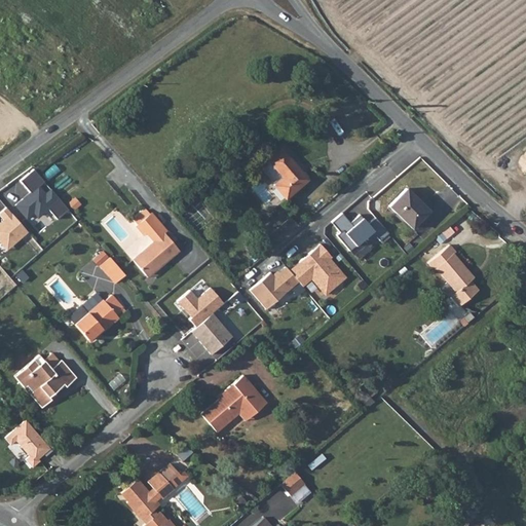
[(277,185),(290,199),(312,180),(285,148),(272,160),(287,177),(277,185)]
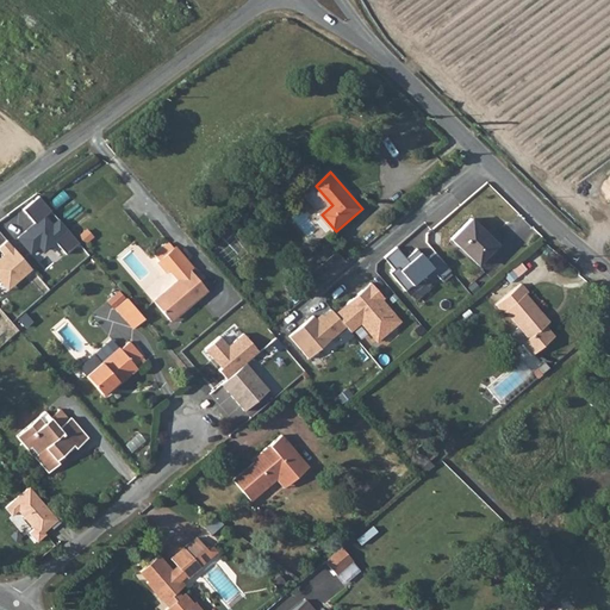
[(473,217),(453,237),(479,265),(499,244),(473,217)]
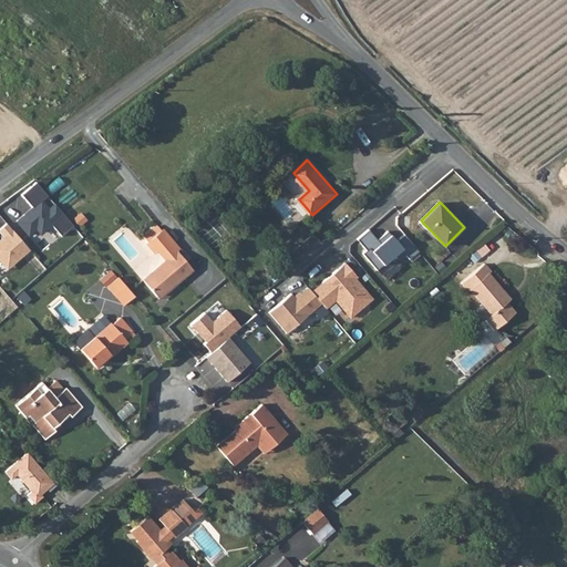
[(0,260),(9,270),(33,249),(9,222),(0,229),(0,260)]
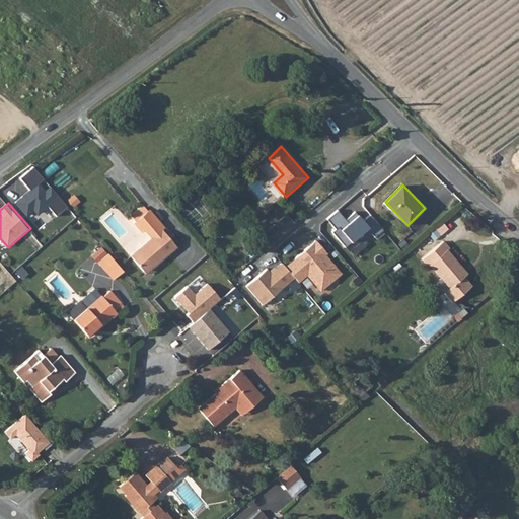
[(158,257),(160,261),(178,245),(163,228),(165,226),(150,208),(149,208),(146,204),(131,216),(135,220),(134,221),(142,231),(144,229),(151,237),(145,242),(132,254),(145,270),(158,257)]
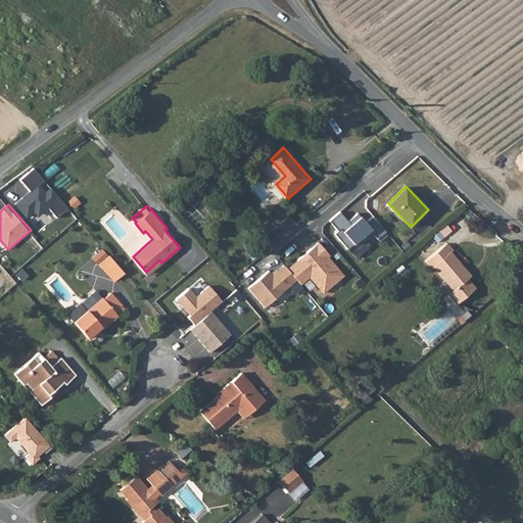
[(342,210),(331,220),(339,230),(336,233),(349,248),(364,237),(368,241),(376,234),(380,239),(389,231),(376,216),(368,222),(361,212),(350,221),(342,210)]
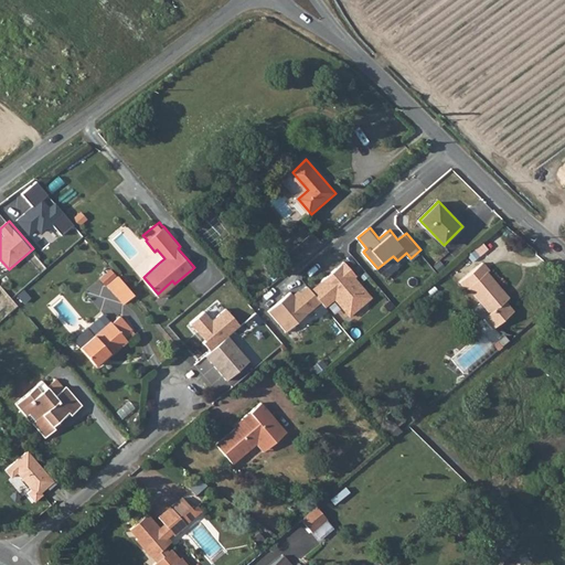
[(484,259),(461,279),(467,287),(469,285),(481,299),(473,306),(482,317),(486,315),(494,324),(514,309),(502,295),(507,291),(488,269),(490,267),(484,259)]
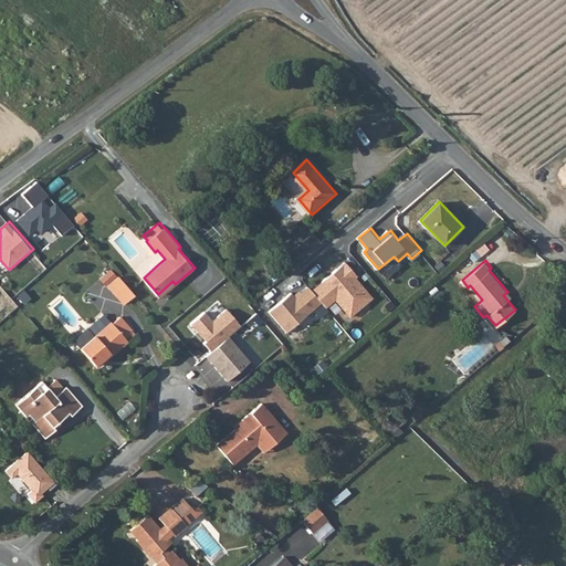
[(156,262),(142,275),(144,278),(158,264),(156,262)]
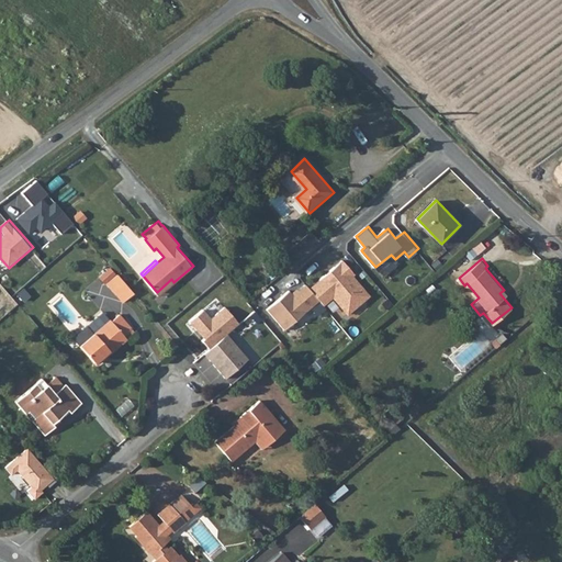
[(291,290),(268,308),(285,330),(321,301),(324,305),(334,298),(349,315),(371,296),(352,276),(355,273),(344,260),(311,289),(306,284),(294,294),(291,290)]
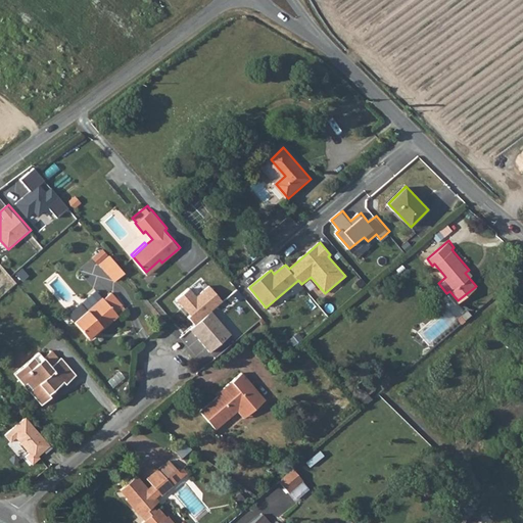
[(103,246),(93,254),(98,260),(108,252),(103,246)]
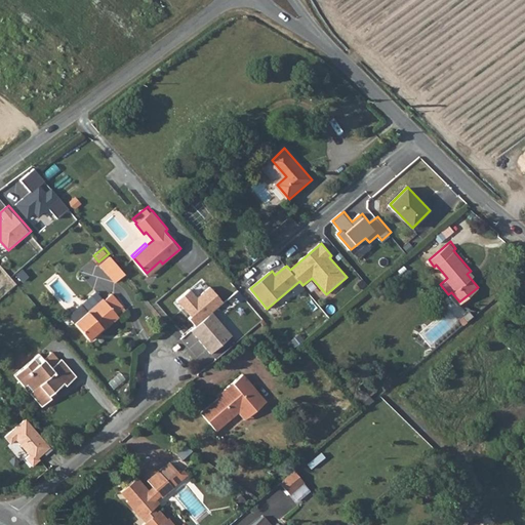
[(111,253),(101,261),(116,280),(125,272),(111,253)]
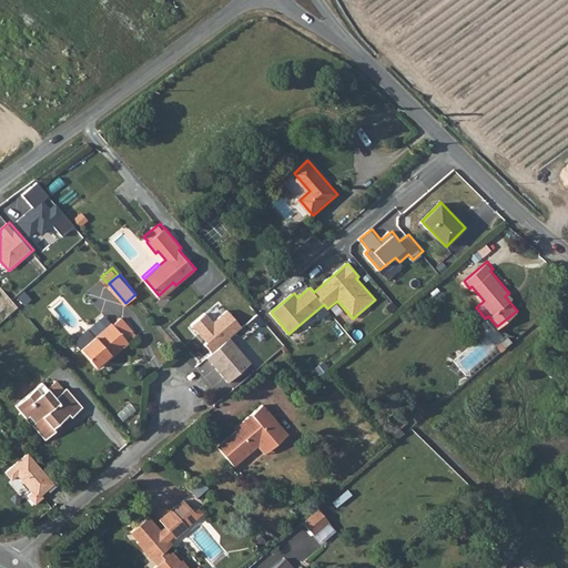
[(173,282),(159,295),(161,297),(175,285),(173,282)]
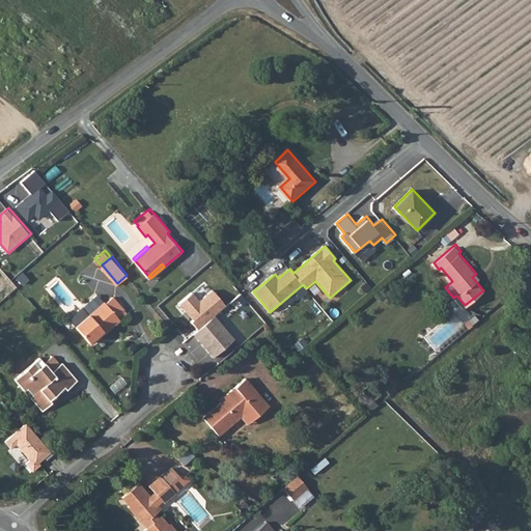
[(89,341),(102,330),(104,332),(120,318),(116,315),(123,309),(112,296),(106,301),(105,300),(88,312),(84,307),(81,309),(79,306),(67,315),(89,341)]
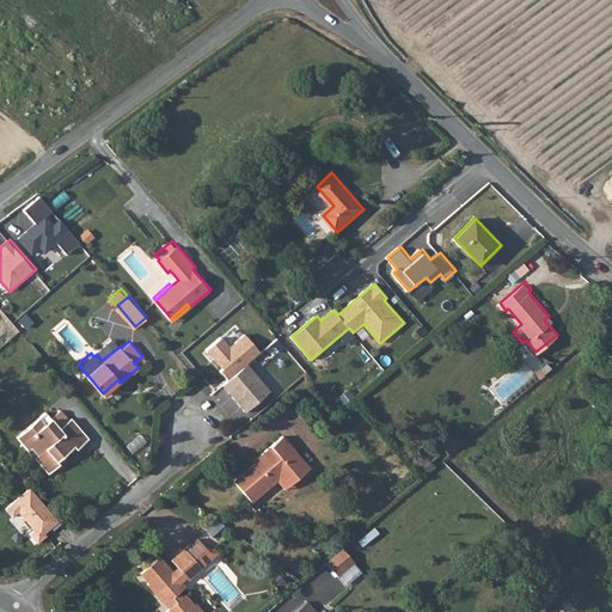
[(273,398),(245,365),(220,385),(233,401),(234,399),(237,402),(236,403),(248,418),(273,398)]
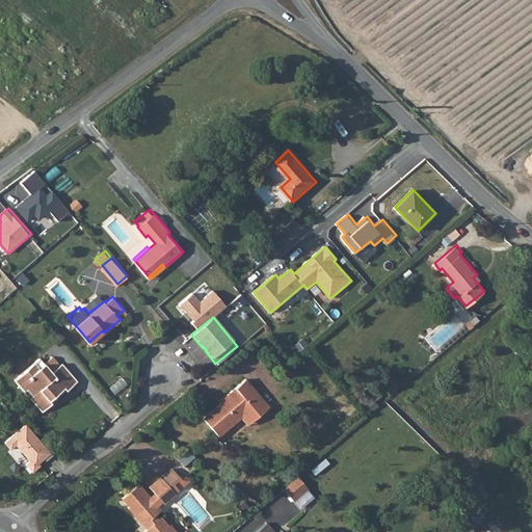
[(102,330),(89,342),(90,344),(104,333),(102,330)]
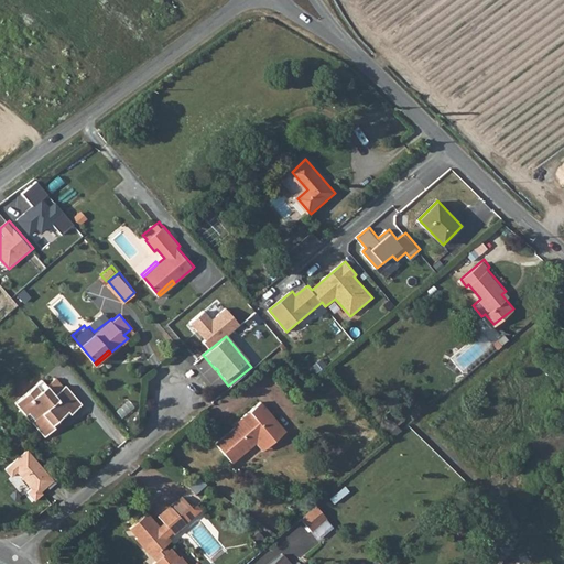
[(51,416),(54,420),(60,415),(71,407),(74,410),(84,402),(67,382),(57,391),(44,376),(26,390),(30,394),(19,402),(28,412),(31,409),(36,415),(32,419),(39,426),(51,416)]
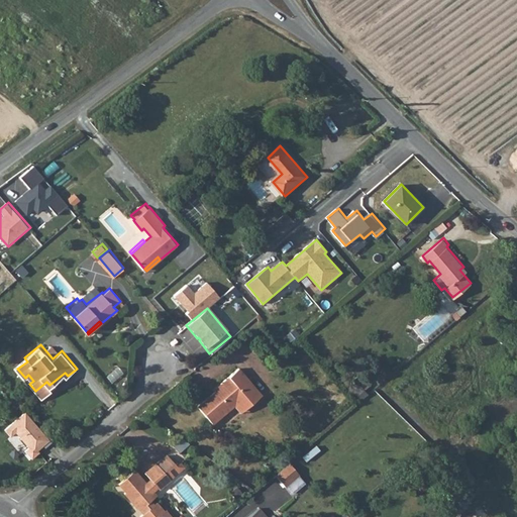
[(24,357),(15,366),(17,369),(27,362),(24,357)]
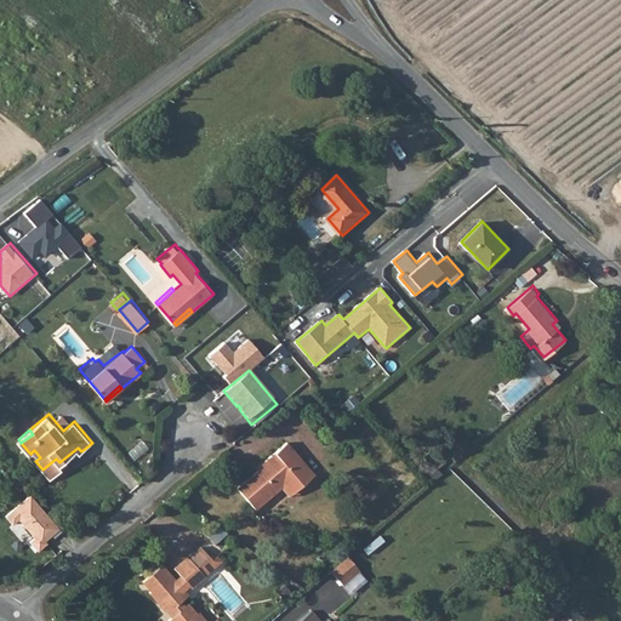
[(266,461),(235,486),(254,507),(277,488),(284,482),(292,493),(314,474),(285,439),(263,459),(266,461)]
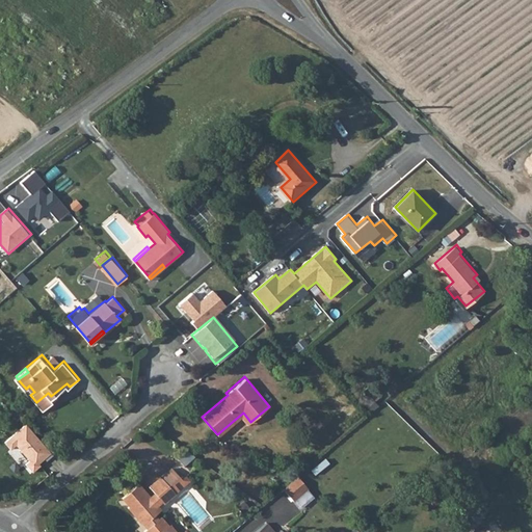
[(29,386),(26,389),(30,395),(34,392),(29,386)]
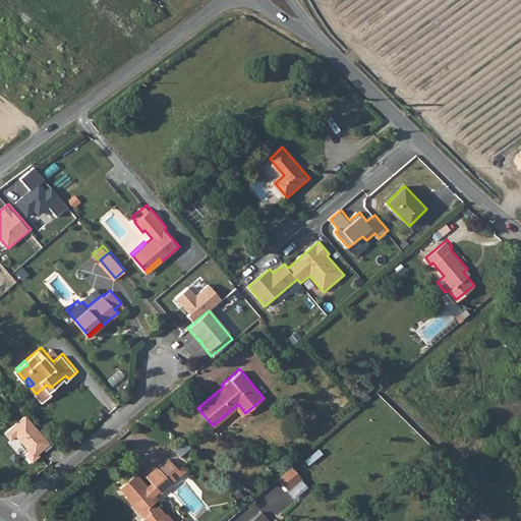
[(47,385),(36,394),(42,401),(58,388),(55,384),(50,388),(47,385)]
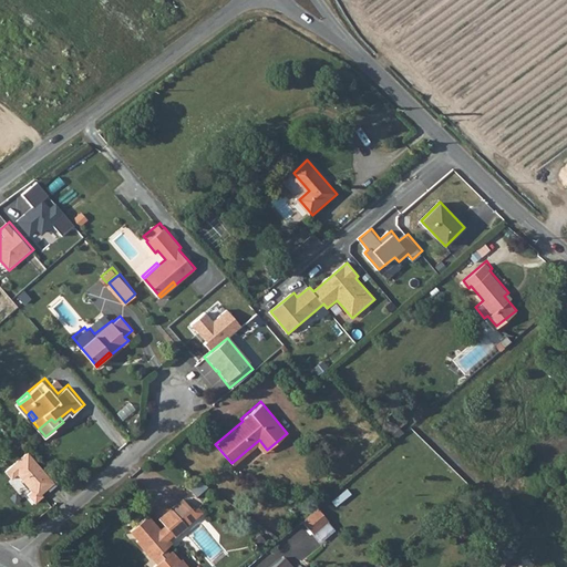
[(259,440),(253,445),(260,455),(267,450),(259,440)]
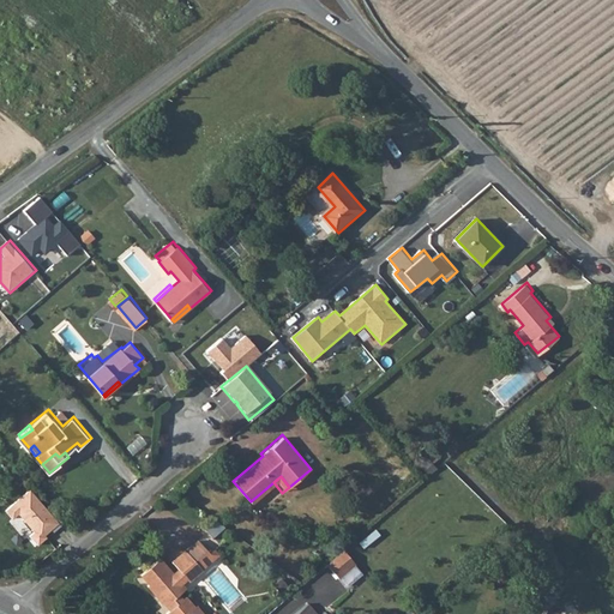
[(50,510),(30,486),(6,506),(13,515),(19,509),(35,528),(30,531),(37,541),(47,534),(44,531),(55,522),(58,524),(65,518),(55,506),(50,510)]
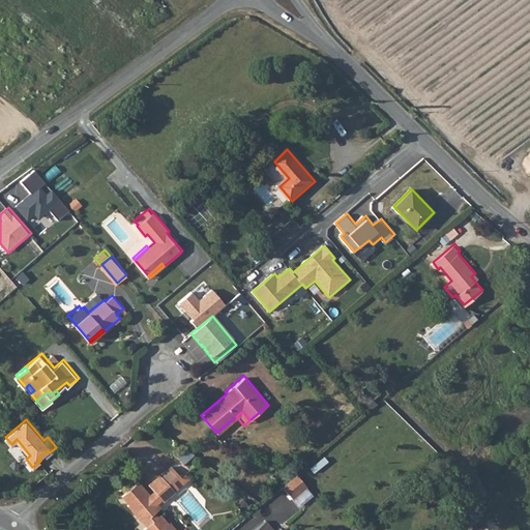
[(170,482),(180,473),(172,463),(160,472),(170,482)]
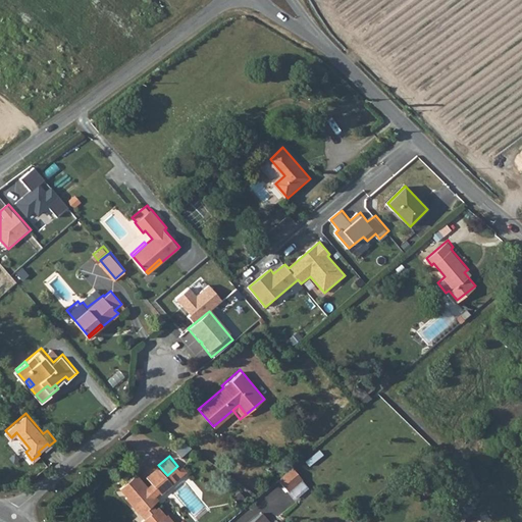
[(186,468),(181,463),(177,466),(167,475),(158,465),(157,464),(146,474),(151,481),(147,484),(135,471),(118,485),(125,492),(124,494),(138,510),(141,507),(148,514),(142,519),(144,521),(177,521),(169,512),(166,515),(158,506),(156,508),(152,502),(157,498),(153,492),(158,488),(160,490),(186,468)]
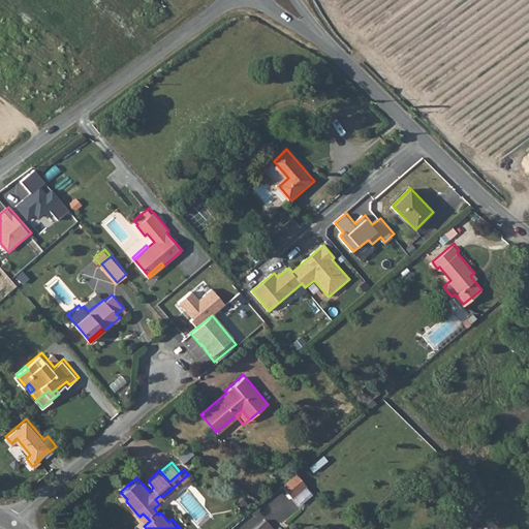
[(290,498),(306,487),(294,474),(281,487),(290,498)]
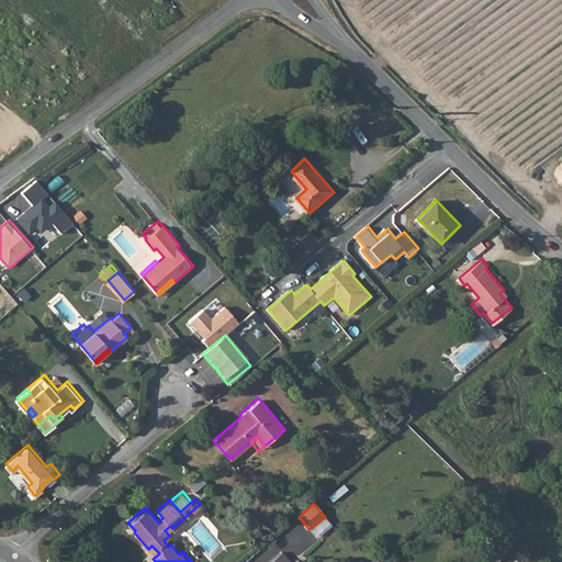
[(289,561),(281,552),(269,561),(289,561)]
